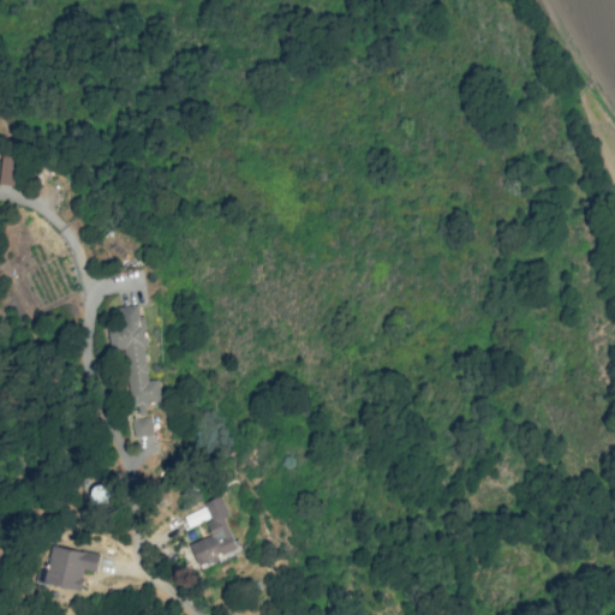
[(17,156),(0,156),(0,161),(0,184),(17,184),(17,156)]
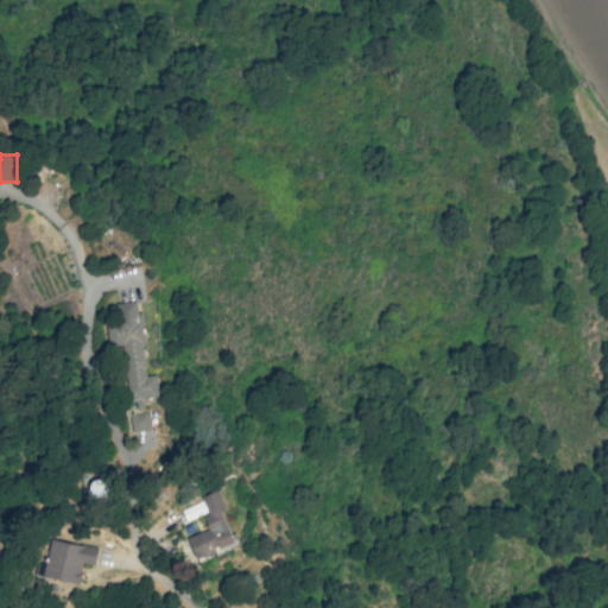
[(130,411),(145,409),(144,399),(159,396),(157,374),(147,375),(141,342),(146,342),(141,311),(138,312),(135,301),(116,303),(119,321),(106,323),(109,343),(119,342),(130,411)]
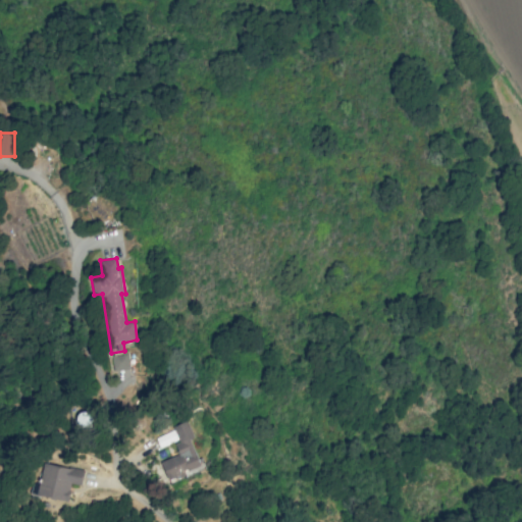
[(129,368),(127,353),(111,355),(114,370),(129,368)]
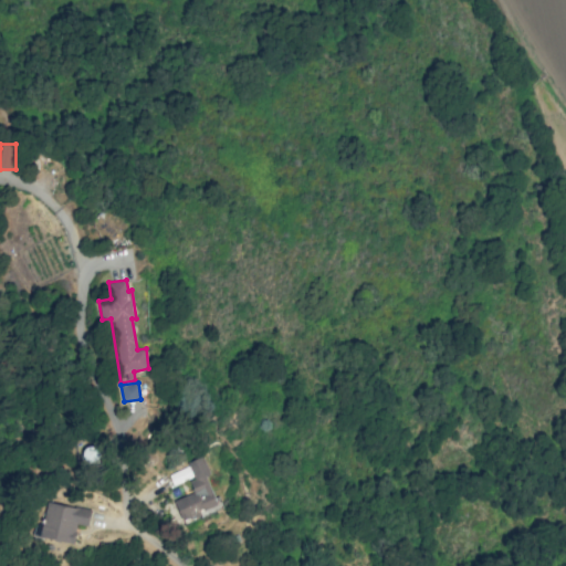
[(175,500),(184,522),(219,507),(207,475),(211,474),(203,456),(187,462),(195,480),(190,482),(194,492),(175,500)]
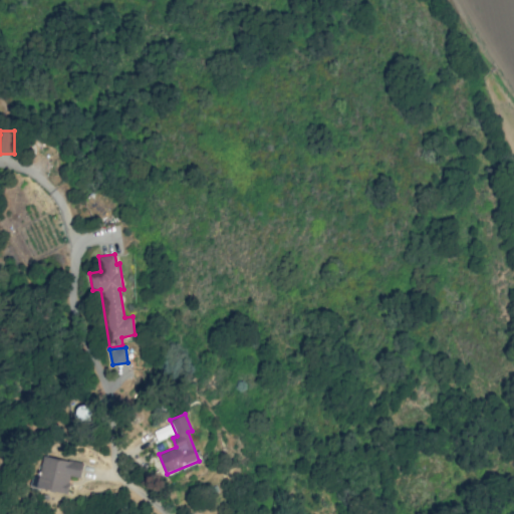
[(175,433),(170,424),(153,431),(157,441),(175,433)]
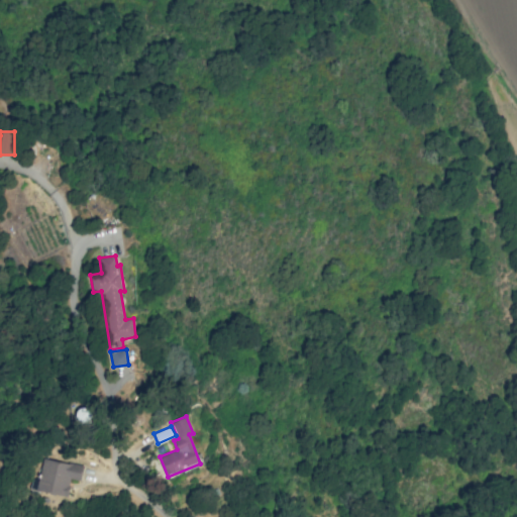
[(68,496),(71,479),(81,481),(84,466),(42,458),(38,480),(31,479),(30,489),(68,496)]
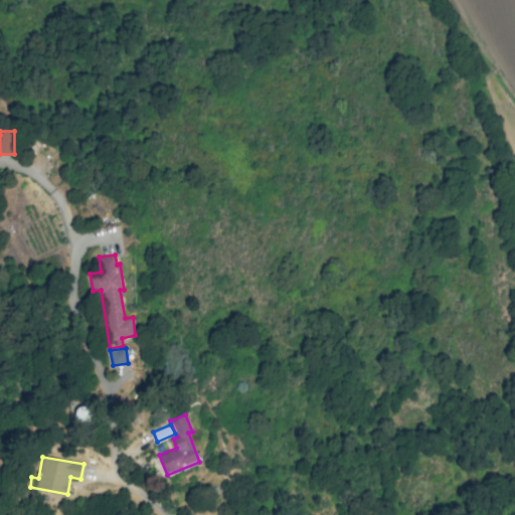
All buildings are outlined.
